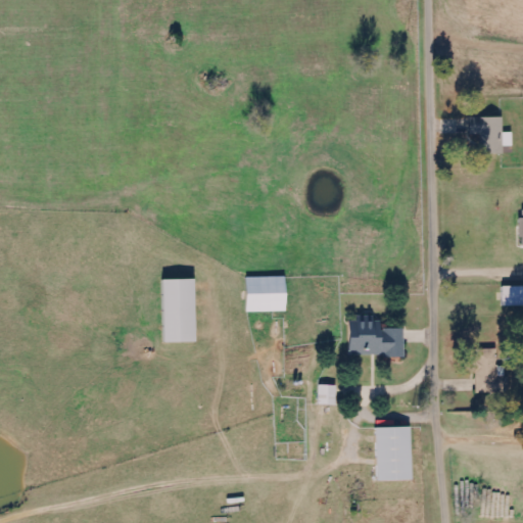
[(504,117),(475,119),(476,135),(482,135),(483,155),(505,154),(505,147),(513,146),(513,133),(504,134),(504,117)]
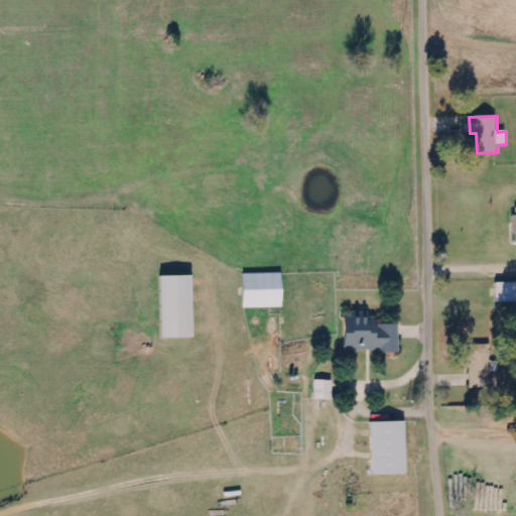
[(283,307),(283,273),(244,274),(245,308),(283,307)]
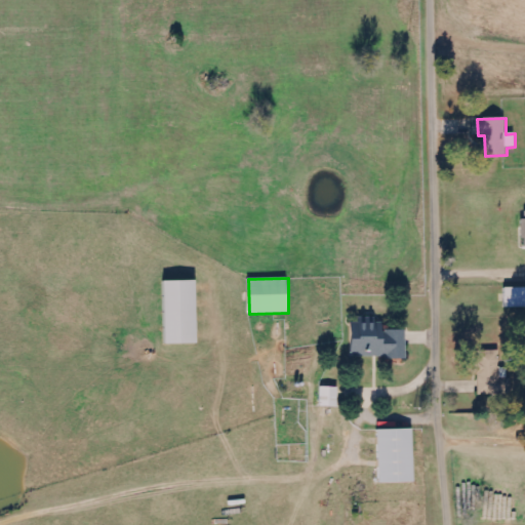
[(165,345),(198,344),(197,281),(164,282),(165,345)]
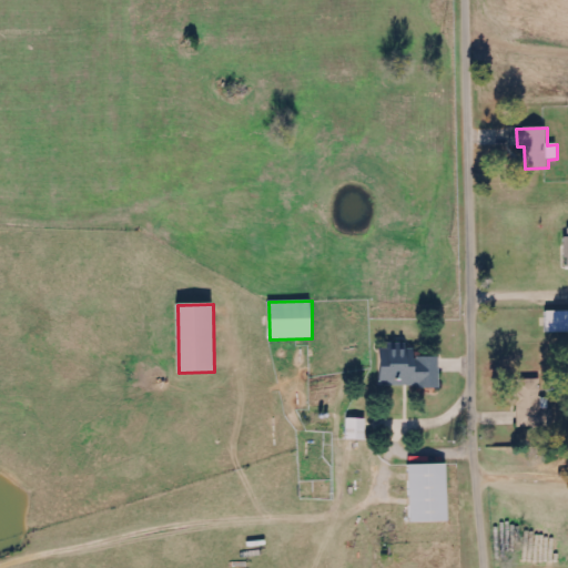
[(567,332),(567,311),(546,312),(547,334),(567,332)]
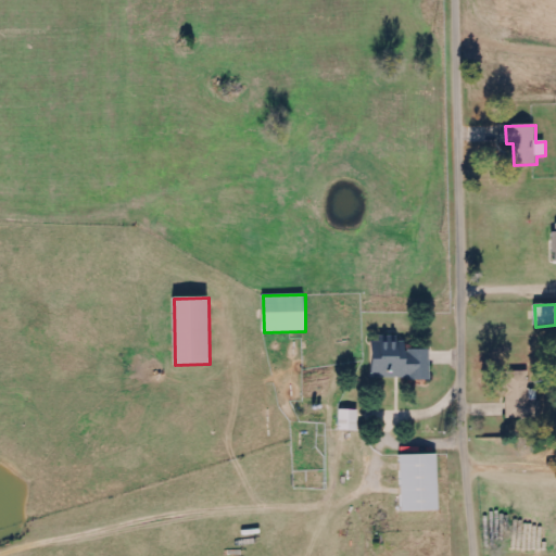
[(431,351),(407,350),(408,344),(374,343),(373,378),(430,380),(431,351)]
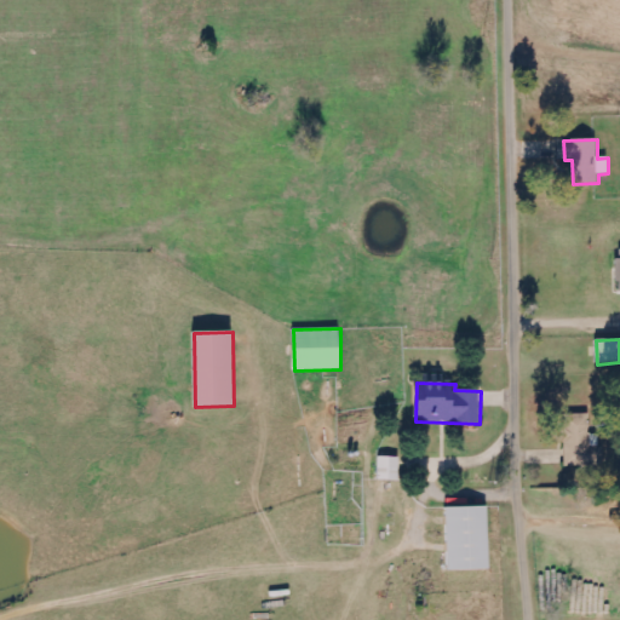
[(566,466),(592,466),(592,447),(600,447),(600,435),(591,435),(590,414),(566,414),(566,466)]
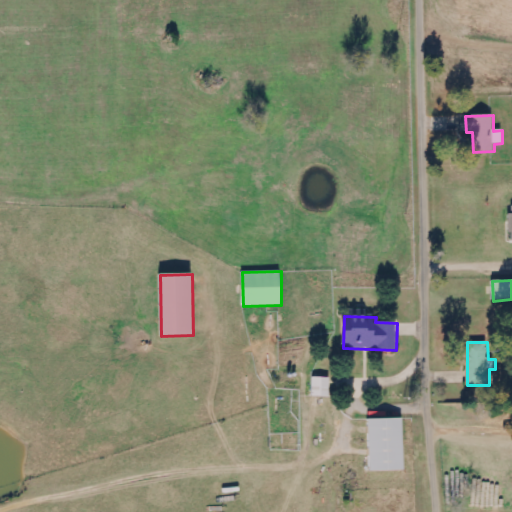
[(330,378),(313,378),(312,397),(330,397),(330,378)]
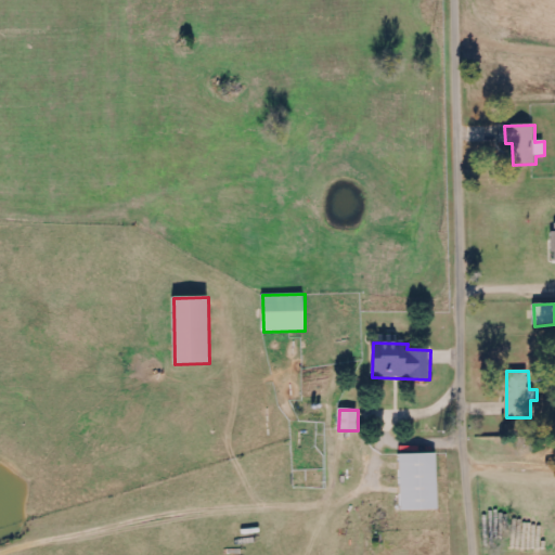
[(439,511),(437,453),(400,455),(402,512),(439,511)]
